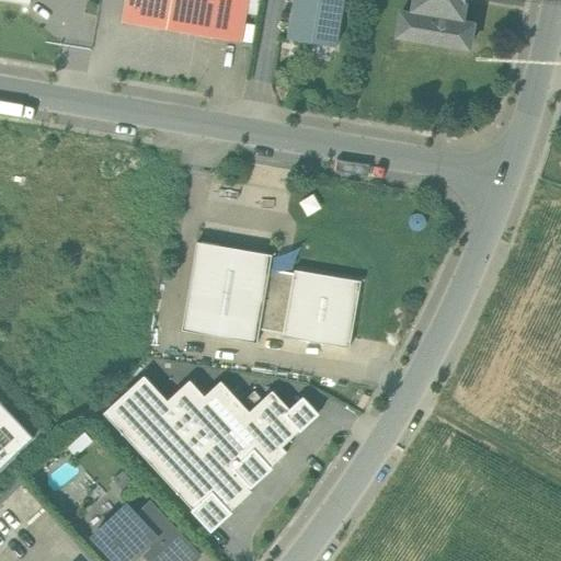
[(30,0),(0,0),(0,8),(29,13),(30,0)]
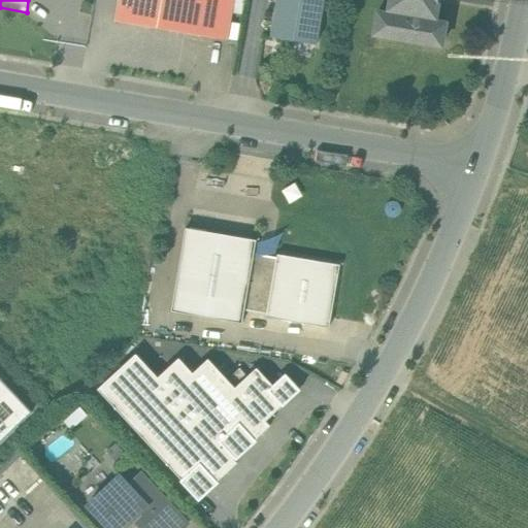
[(120,0),(117,20),(198,34),(203,0),(120,0)]
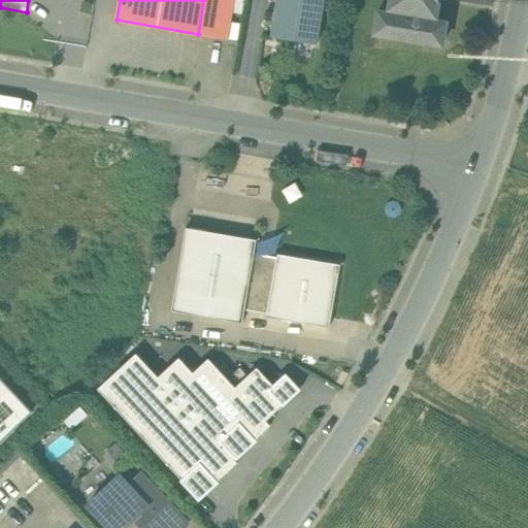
[(323,3),(302,0),(276,0),(270,37),(317,44),(323,3)]
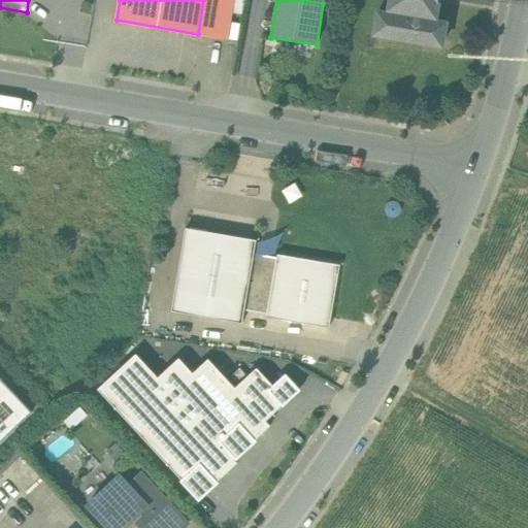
[(391,0),(389,13),(377,11),(373,34),(441,45),(446,23),(433,21),(436,0),(391,0)]
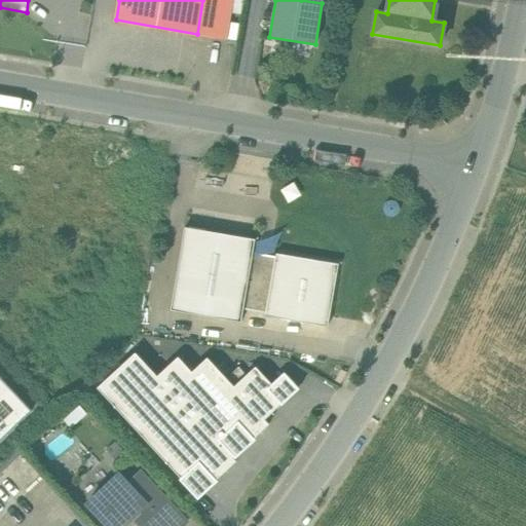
[(240,322),(243,308),(253,252),(255,239),(185,227),(171,309),(240,322)]
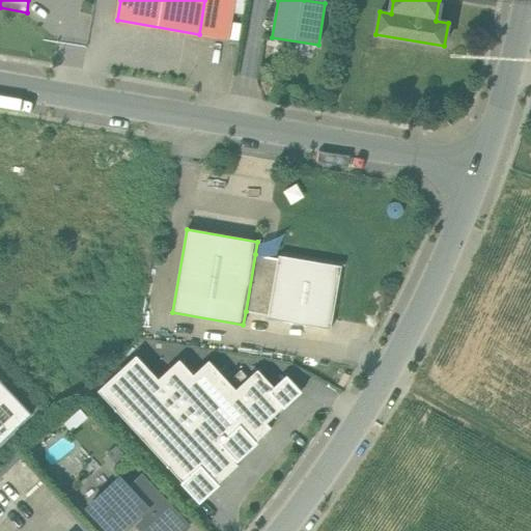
[(255,254),(246,311),(269,315),(268,318),(331,329),(341,267),(279,255),(278,258),(264,256),(255,254)]
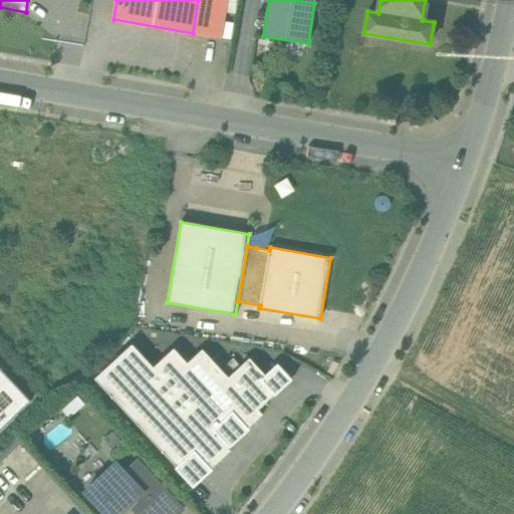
[(154,367),(133,344),(95,378),(135,421),(194,485),(231,451),(227,447),(154,367)]
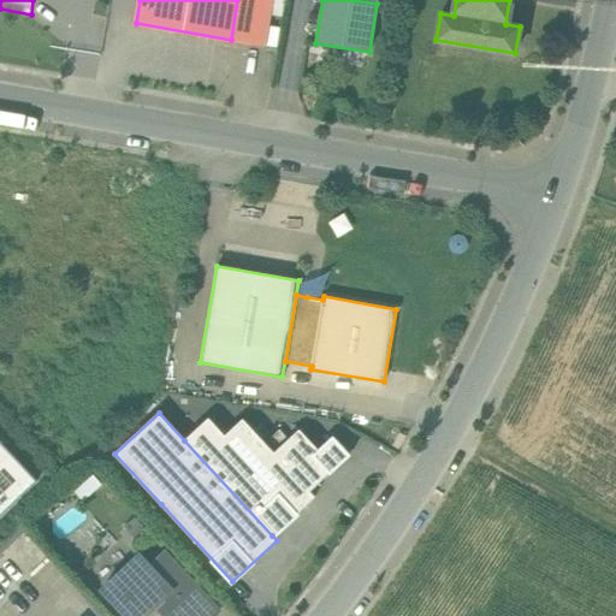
[(274,452),(243,419),(225,436),(208,418),(184,440),(272,535),(273,534),(276,537),(300,515),(297,513),(315,497),(311,491),(274,452)]
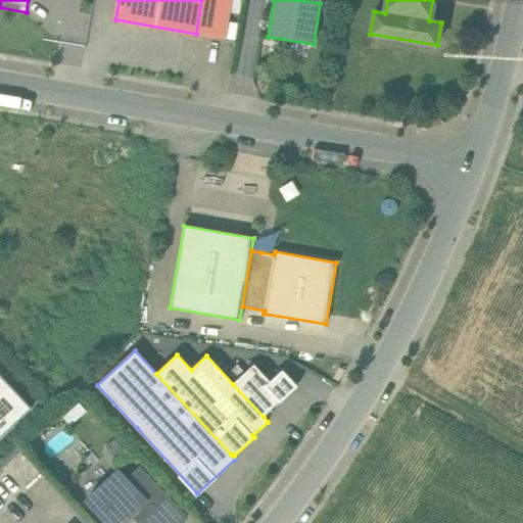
[(253,365),(233,384),(264,417),(279,401),(280,402),(297,386),(283,370),(270,382),(253,365)]
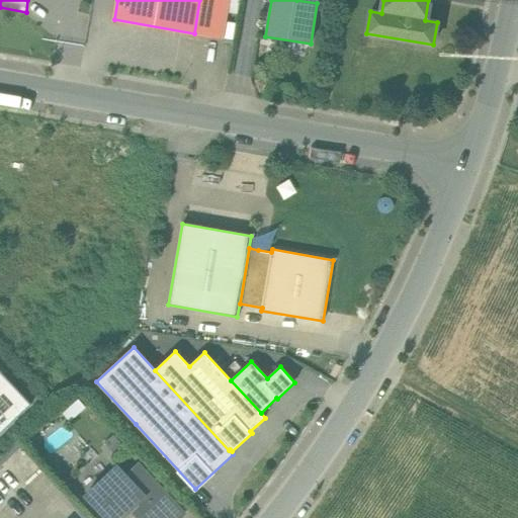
[(0,433),(31,405),(0,370),(0,433)]
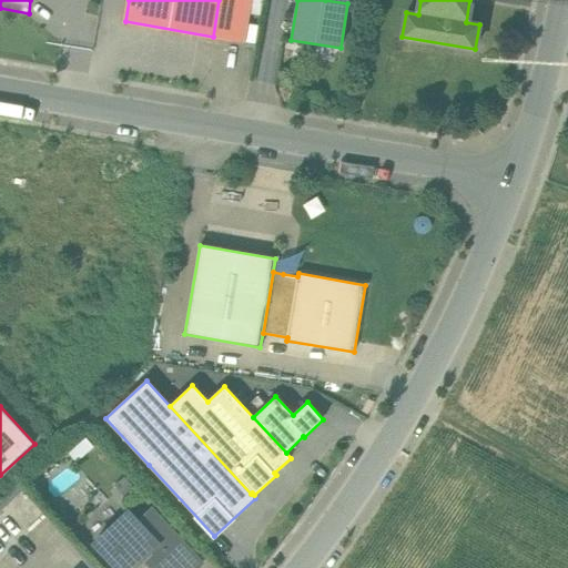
[(175,537),(151,510),(137,524),(158,545),(154,548),(159,553),(175,537)]
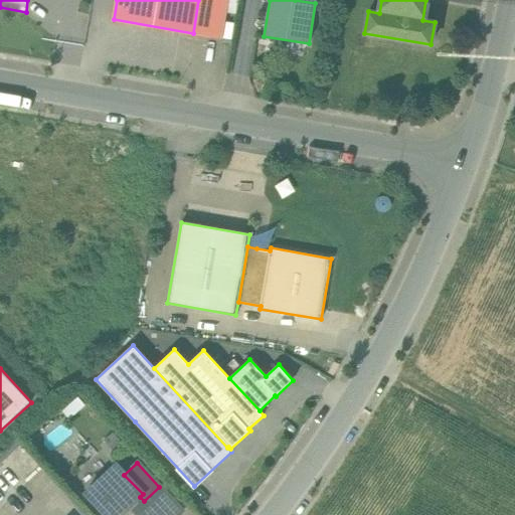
[(124,475),(116,465),(87,492),(105,512),(107,514),(120,514),(140,497),(143,494),(124,475)]
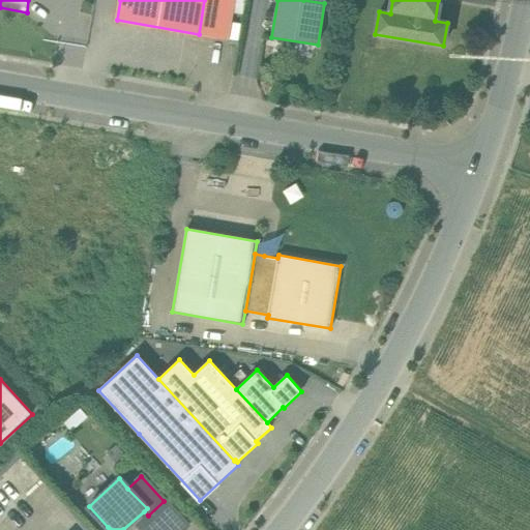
[(148,516),(139,524),(143,529),(182,529),(187,526),(164,501),(148,516)]
